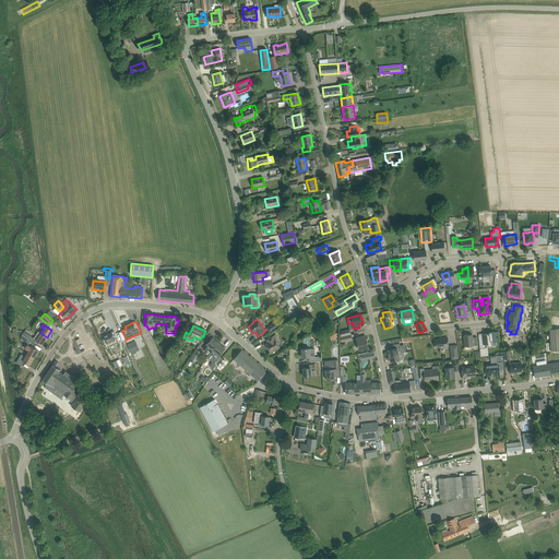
[(306,329),(309,335),(314,332),(311,325),(306,329)]
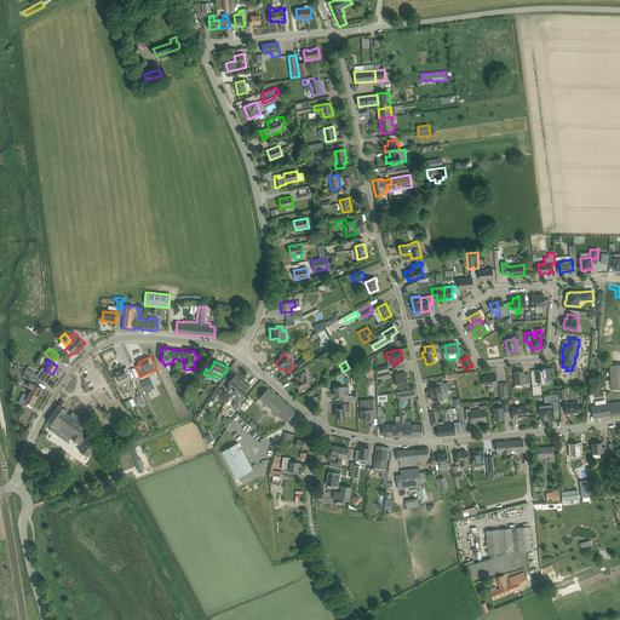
[(168,363),(165,366),(171,375),(172,378),(173,382),(177,379),(174,375),(174,374),(168,363)]
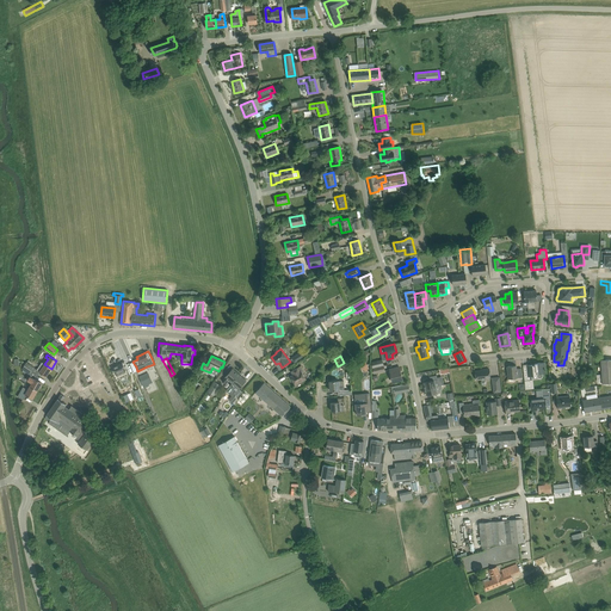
[(610,359),(600,360),(602,384),(610,383),(610,359)]
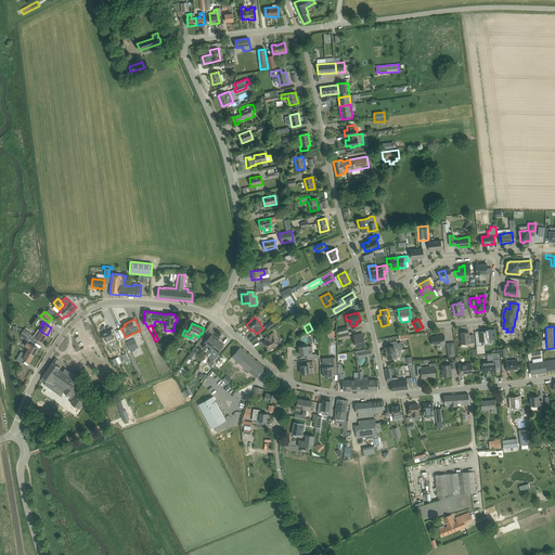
[(104,335),(102,336),(106,345),(118,339),(114,328),(103,333),(104,335)]
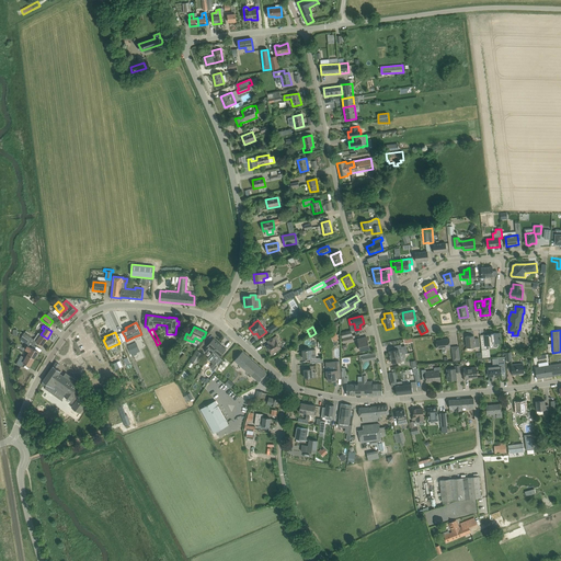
[(47,339),(41,334),(38,333),(36,336),(33,340),(42,346),(47,339)]
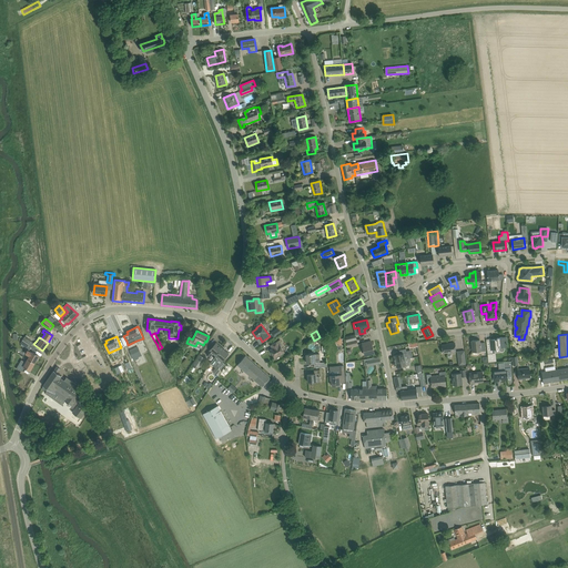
[(497,340),(489,340),(490,351),(499,350),(500,351),(501,352),(503,352),(504,351),(505,350),(504,347),(507,347),(506,337),(497,338),(497,340)]
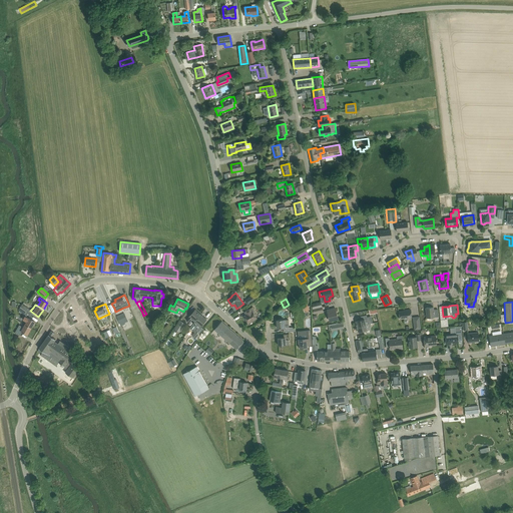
[(244,317),(248,323),(257,319),(252,312),(254,311),(252,307),(244,312),(246,316),(244,317)]
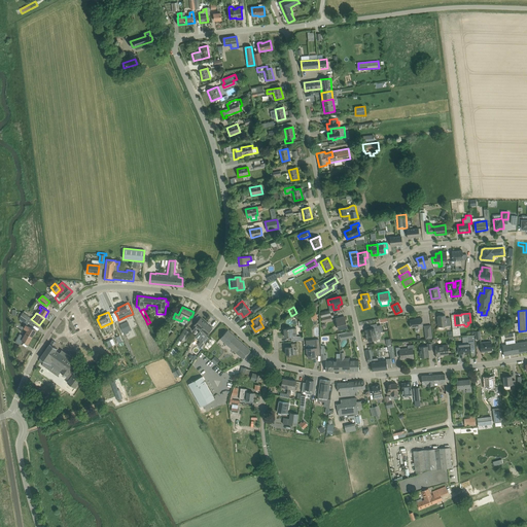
[(336,318),(339,329),(347,327),(345,316),(336,318)]
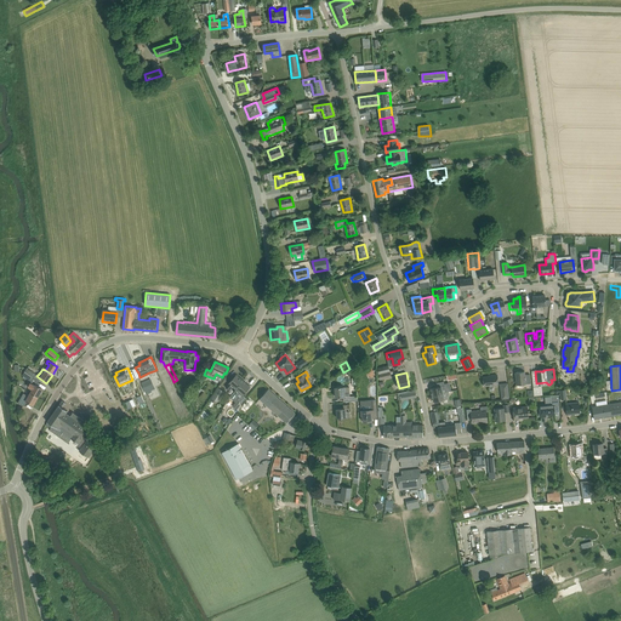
[(524,372),(516,372),(516,380),(514,382),(517,383),(517,386),(531,383),(530,375),(525,375),(524,372)]
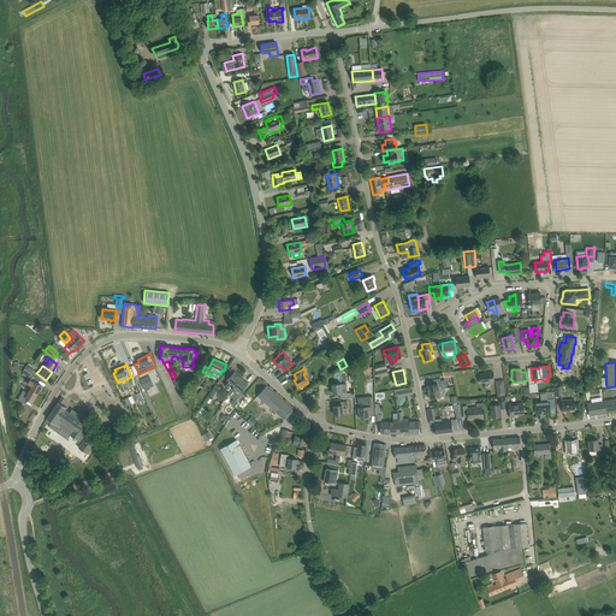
[(231,383),(234,386),(242,378),(235,372),(224,384),(227,386),(231,383)]
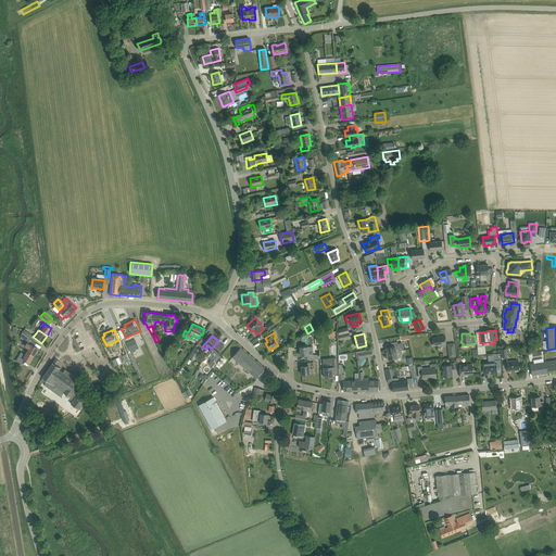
[(438,337),(432,338),(433,345),(438,345),(438,346),(442,346),(442,345),(446,344),(445,336),(438,337)]
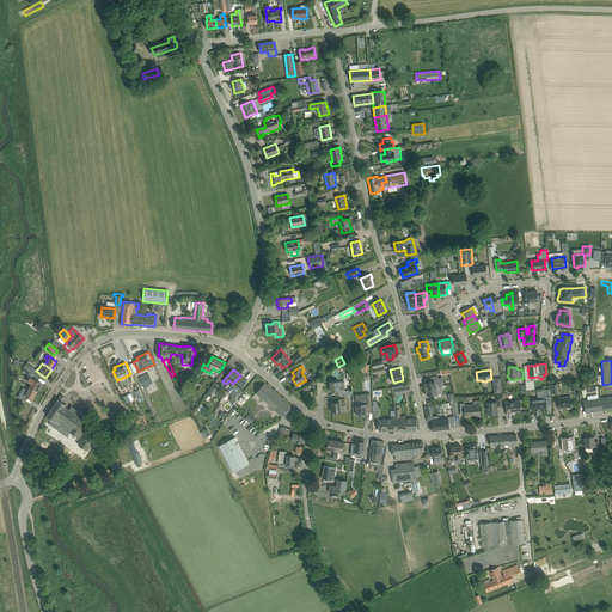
[(148,373),(140,378),(145,389),(150,386),(148,384),(153,383),(148,373)]
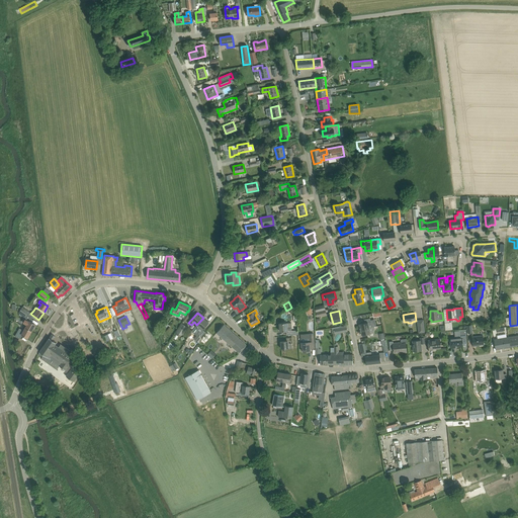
[(208,323),(203,318),(196,325),(198,326),(195,329),(198,332),(201,329),(202,330),(208,323)]
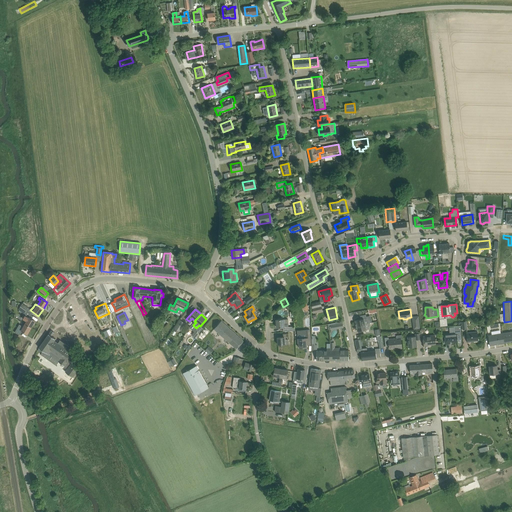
[(360,319),(355,320),(356,326),(364,324),(365,324),(370,323),(369,321),(367,319),(366,314),(360,316),(360,319)]
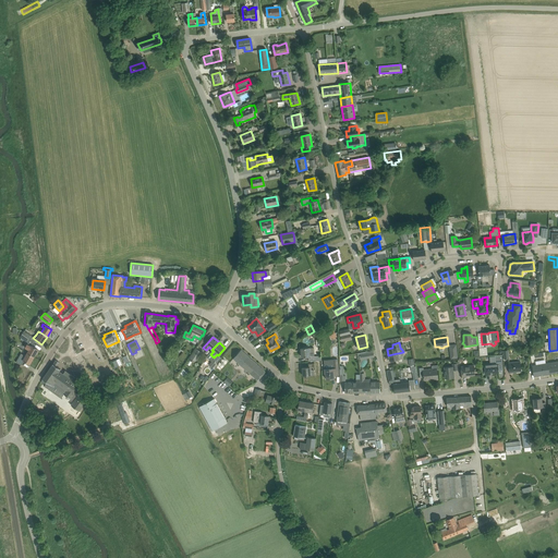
[(32,355),(34,356),(38,350),(32,346),(32,347),(27,344),(24,348),(29,350),(28,352),(27,353),(32,355)]
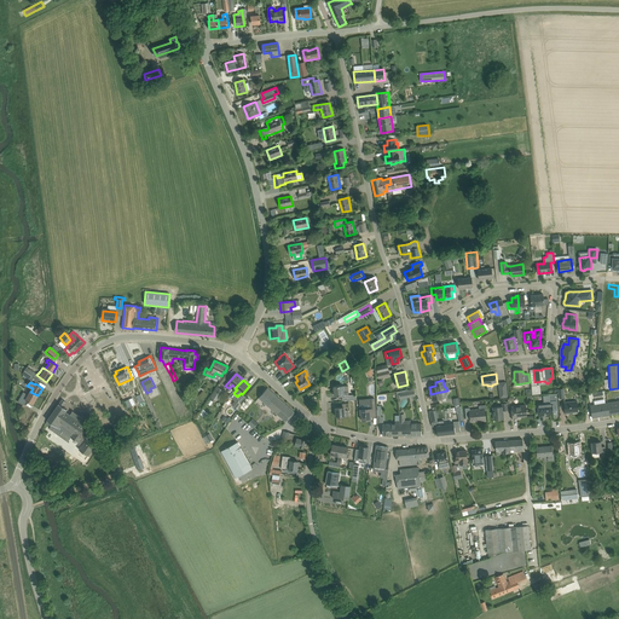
[(507,382),(498,383),(499,399),(508,398),(507,382)]
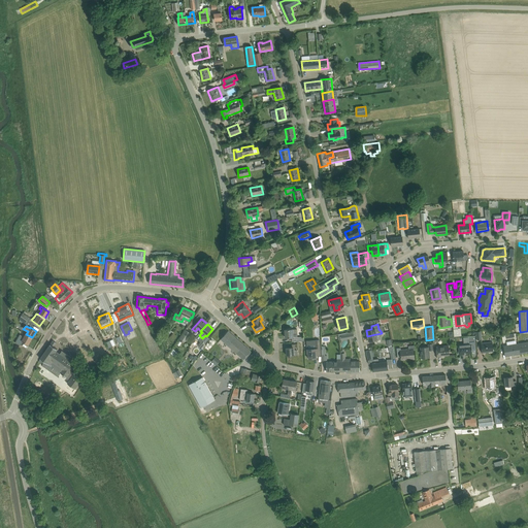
[(461,328),(453,329),(454,337),(461,336),(461,328)]
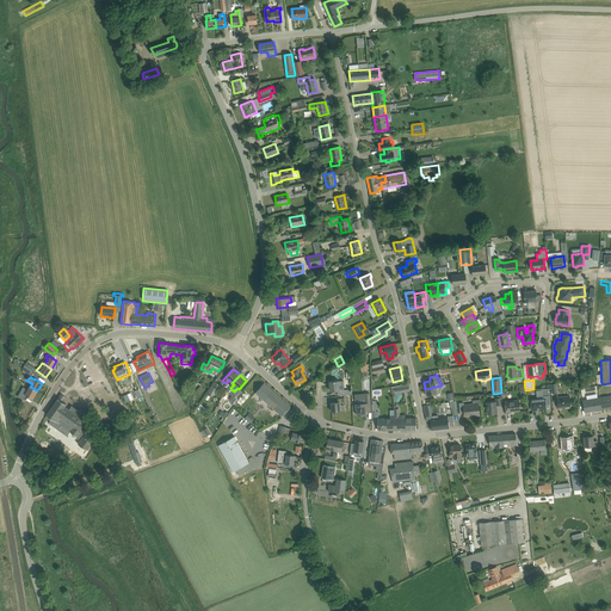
[(329,382),(331,392),(344,390),(346,390),(345,386),(344,386),(344,381),(329,382)]
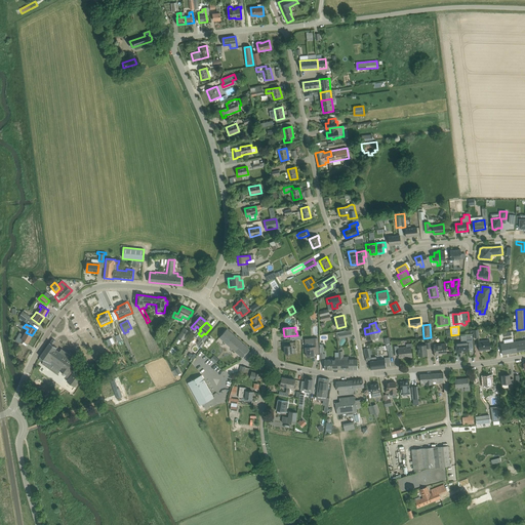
[(178,338),(183,341),(190,331),(186,328),(178,338)]
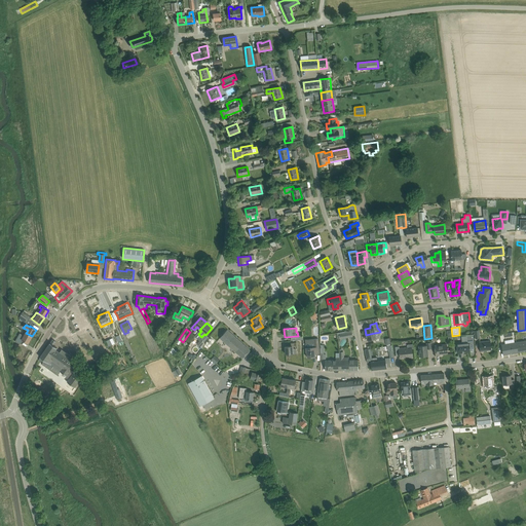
[(226,330),(220,338),(242,359),(250,350),(226,330)]
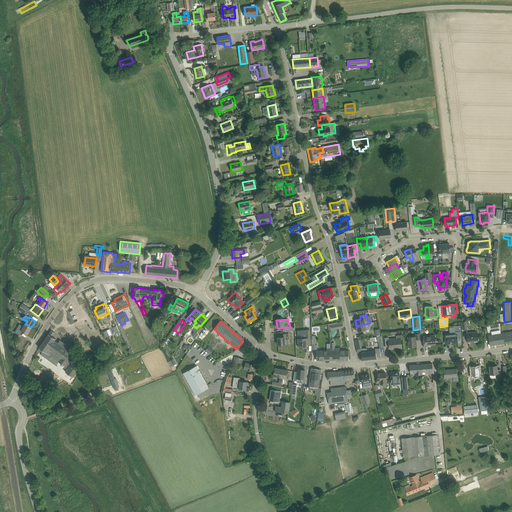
[(364,324),(356,326),(357,331),(363,330),(364,334),(370,332),(369,328),(370,325),(370,323),(365,324),(364,324)]
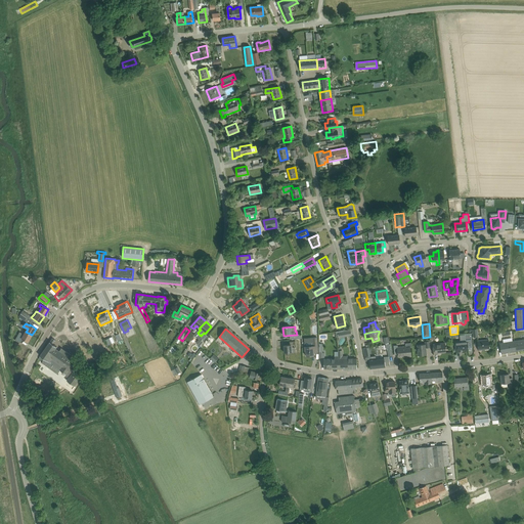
[(19,332),(15,340),(20,343),(23,339),(28,342),(32,335),(30,334),(26,332),(25,335),(19,332)]
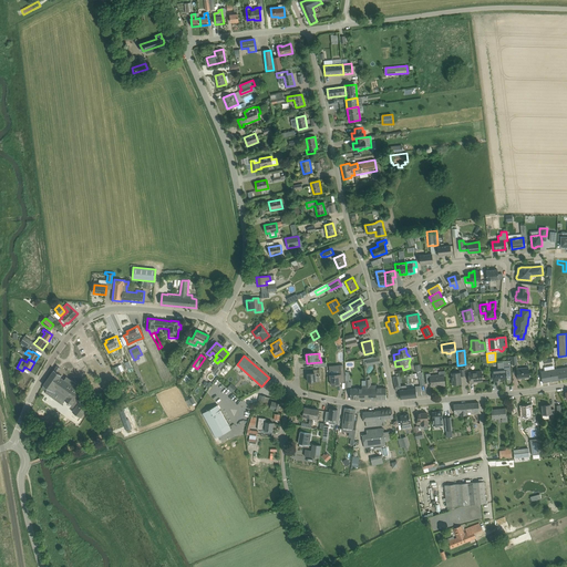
[(498,370),(493,370),(493,371),(494,381),(498,381),(498,379),(506,379),(506,377),(512,375),(509,361),(503,361),(503,362),(497,362),(498,370)]
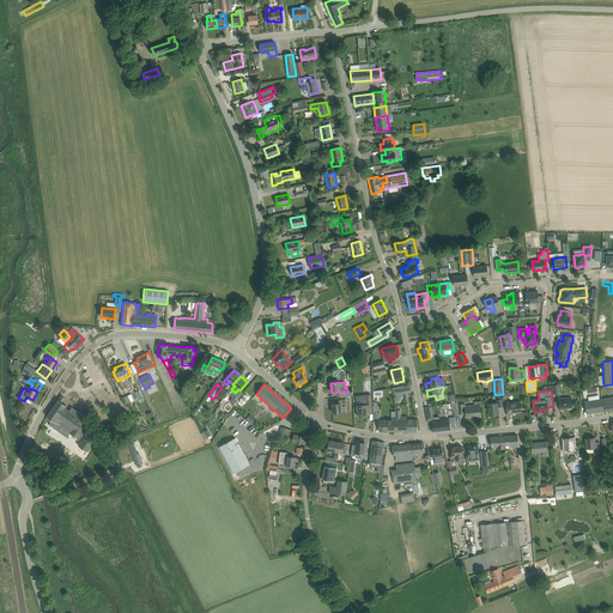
[(83,431),(87,424),(85,422),(87,419),(83,416),(84,414),(73,407),(70,411),(65,407),(67,405),(62,401),(65,398),(61,395),(47,417),(52,420),(49,424),(67,437),(70,434),(77,438),(79,436),(83,438),(78,445),(87,451),(95,441),(91,437),(95,434),(89,430),(86,434),(83,431)]
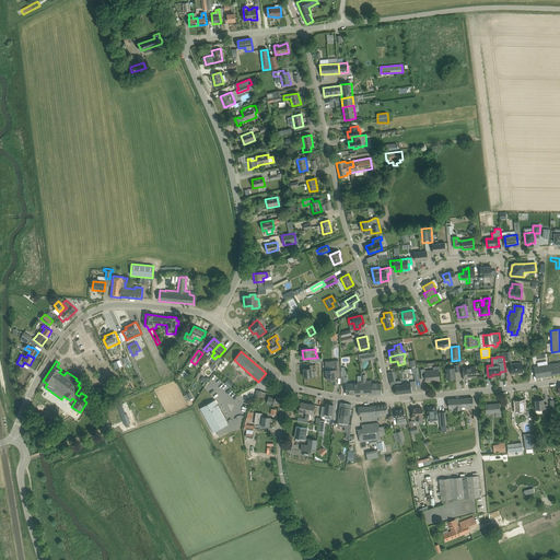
[(336,376),(340,376),(339,361),(334,361),(335,369),(325,370),(326,375),(327,375),(327,381),(336,380),(336,376)]
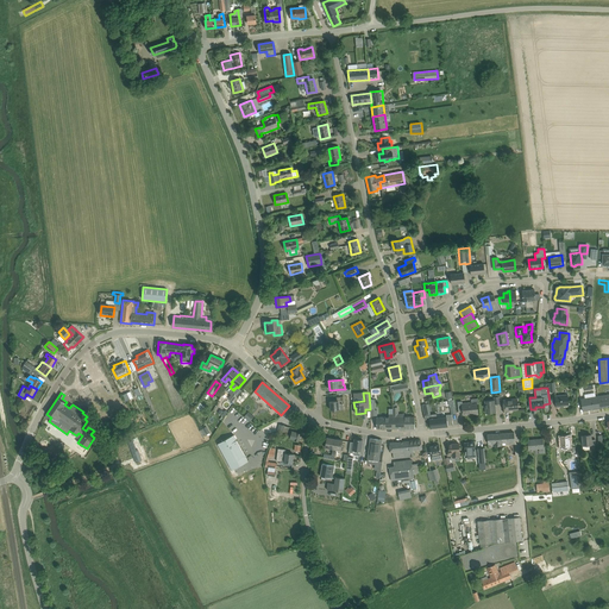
[(588,397),(581,399),(583,410),(608,406),(608,393),(591,396),(591,394),(586,395),(588,397)]
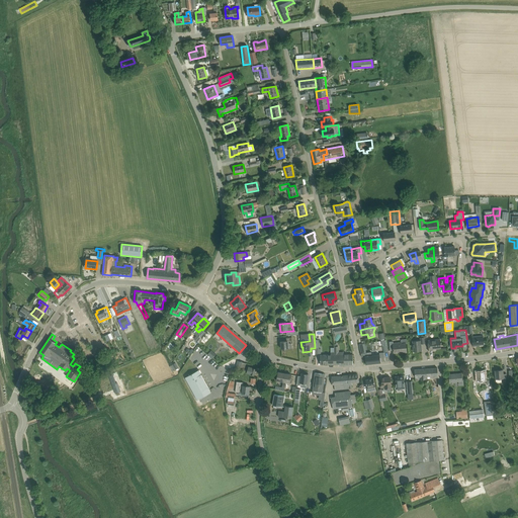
[(472,340),(472,345),(477,344),(477,345),(484,345),(483,336),(472,337),(472,340)]
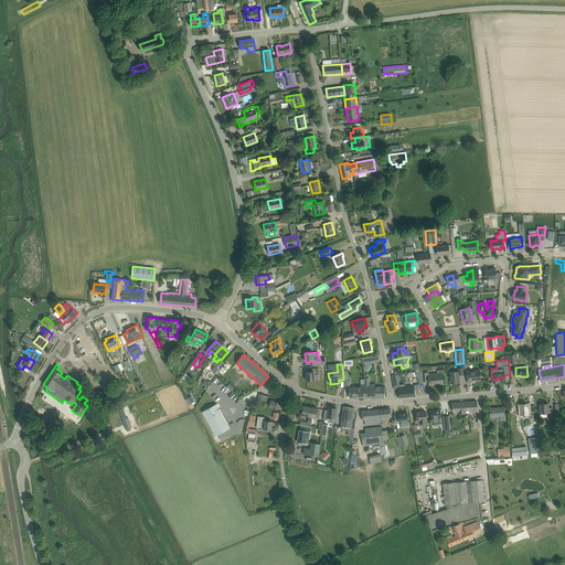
[(312,372),(306,372),(307,381),(319,380),(318,375),(319,374),(319,368),(312,369),(312,372)]
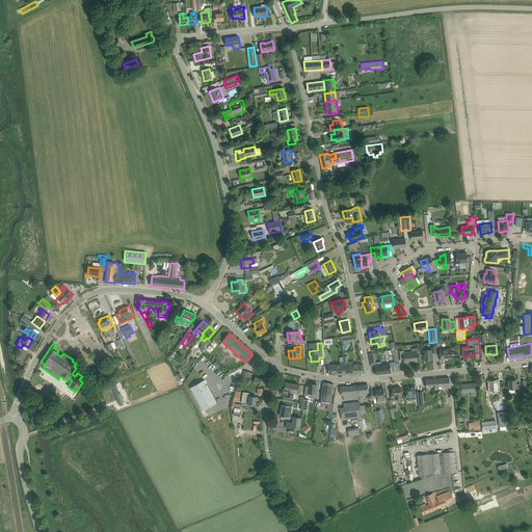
[(432,349),(424,350),(424,353),(422,355),(424,356),(425,361),(426,361),(428,361),(433,361),(432,353),(435,352),(435,346),(431,347),(432,349)]
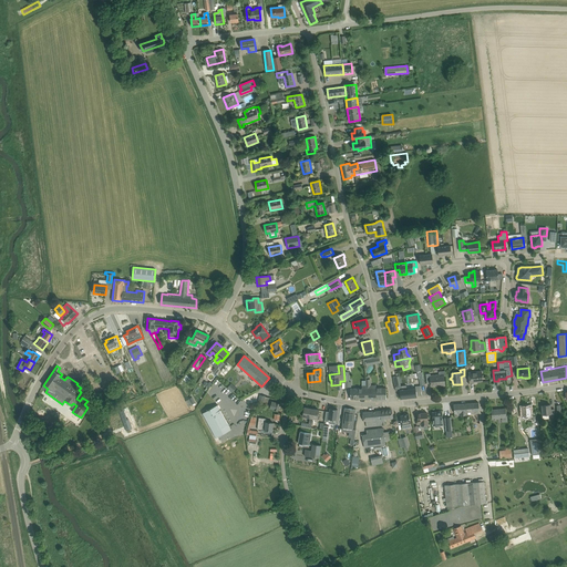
[(474,381),(483,381),(482,371),(468,373),(468,378),(470,383),(474,383),(474,381)]
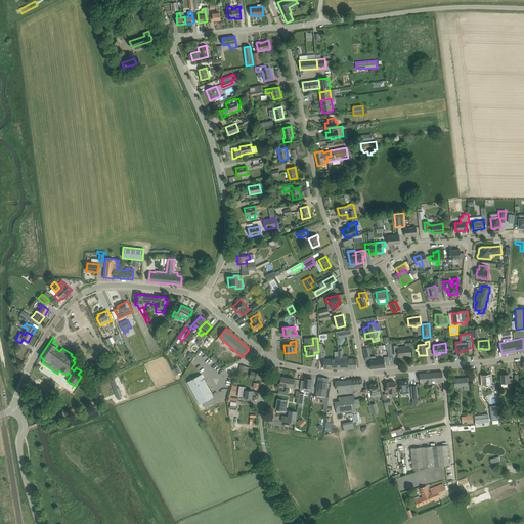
[(366,361),(369,361),(370,368),(385,366),(384,359),(376,360),(376,356),(370,357),(368,347),(363,348),(366,361)]
